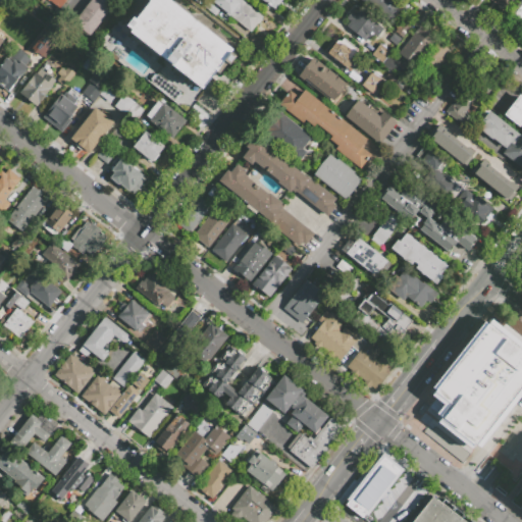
[(66,0),(59,9),(47,0),(66,0)]
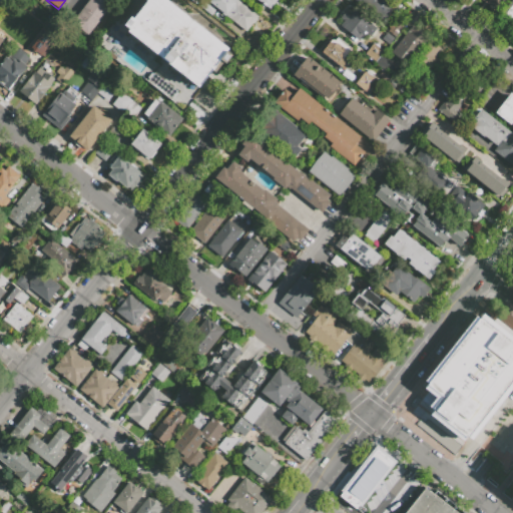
[(86,0),(68,24),(85,37),(106,10),(109,12),(119,0),(86,0)]
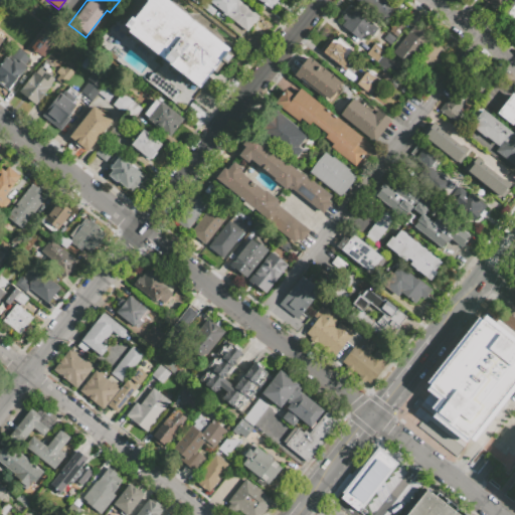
[(126,31),(128,29),(123,24),(130,15),(133,17),(147,0),(169,0),(229,45),(226,48),(233,53),(226,63),(223,60),(214,72),(211,69),(198,87),(126,31)]
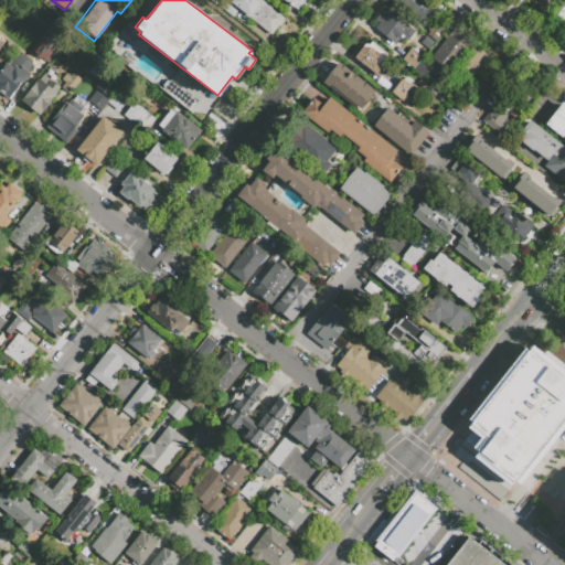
[(227,0),(227,1),(270,35),(278,25),(279,25),(285,18),(262,0),(227,0)]
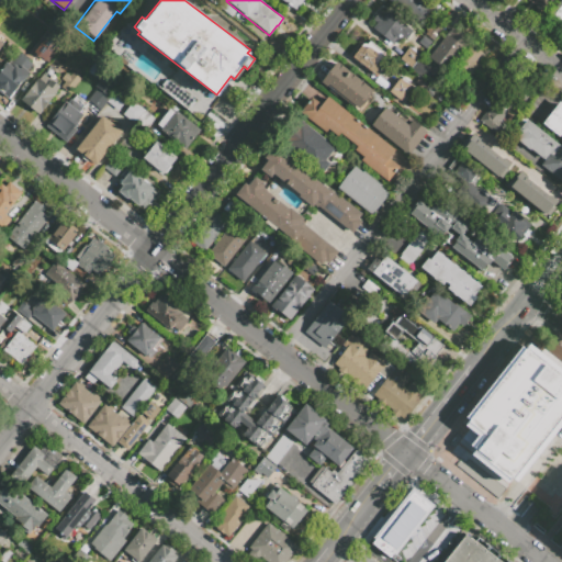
[(281,0),(294,10),(302,0),(281,0)]
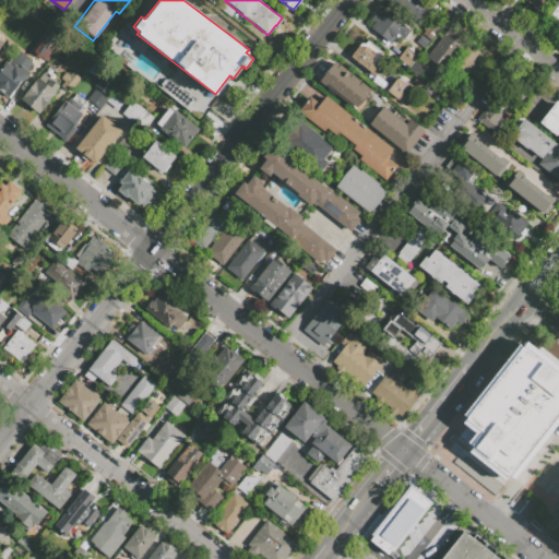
[(414,26),(426,11),(429,13),(435,7),(426,0),(387,0),(400,10),(397,13),(414,26)]
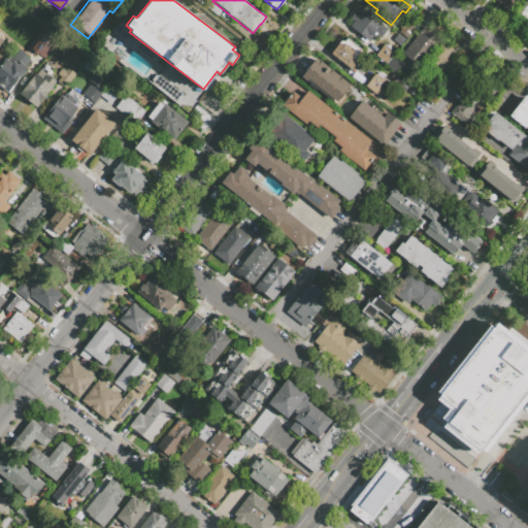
[(496,0),(516,0),(508,9),(496,0)]
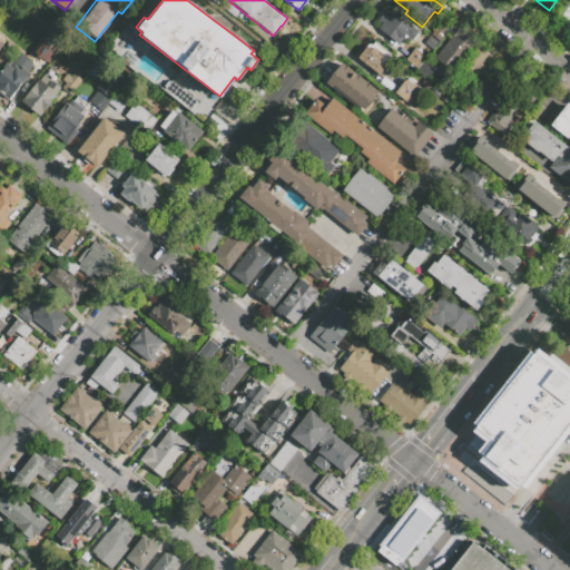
[(568,0),(569,0),(569,22),(558,13),(568,0)]
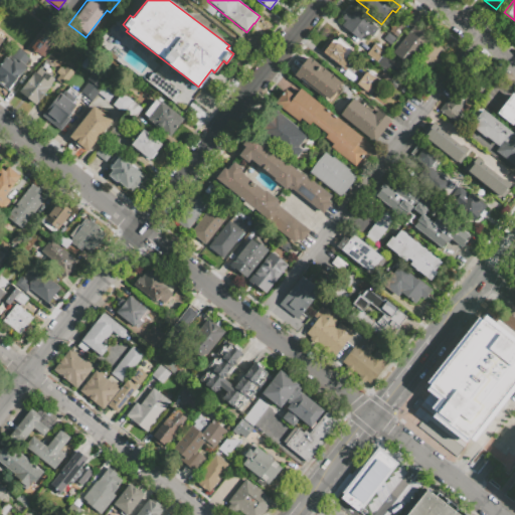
[(341,18),(344,21),(341,24),(359,40),(366,31),(372,35),(378,28),(355,8),(350,14),(347,11),(341,18)]
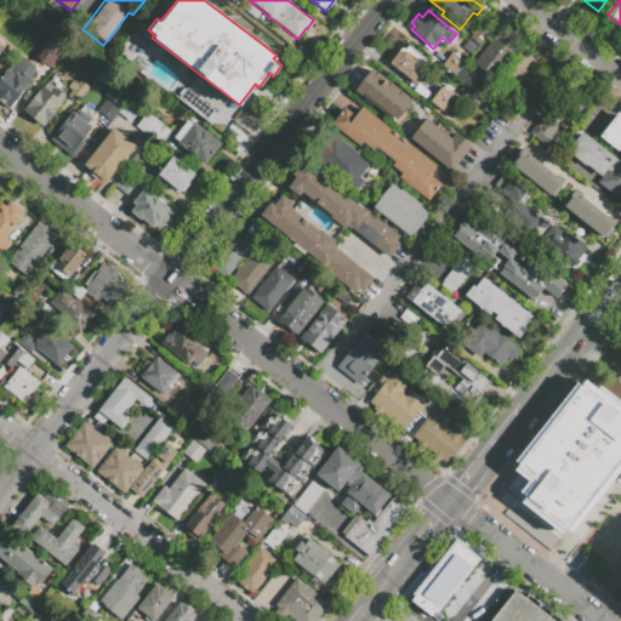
[(489,29),(478,21),(467,36),(478,45),(489,29)]
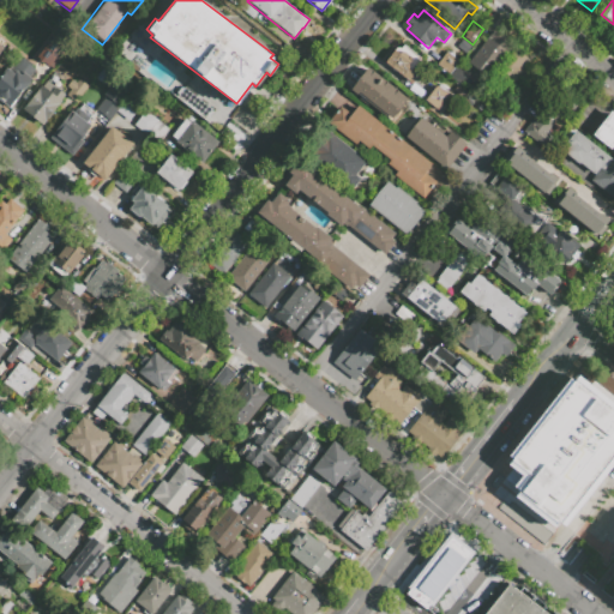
[(493,30),(512,44),(483,79),(465,65),(493,30)]
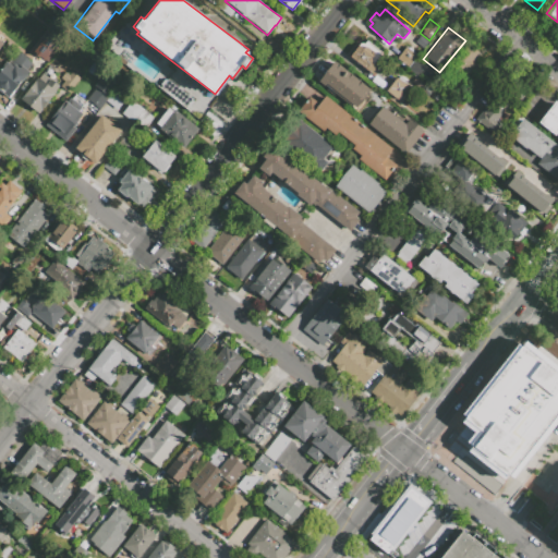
[(49,31),(63,41),(48,61),(34,51),(49,31)]
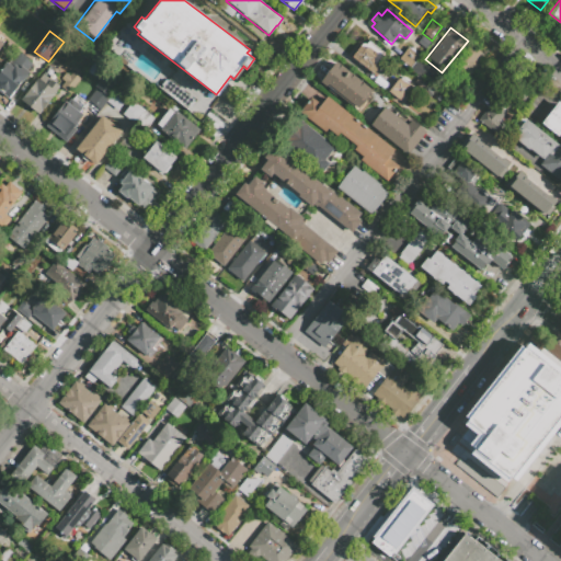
[(361,45),(359,45),(351,57),(375,75),(380,68),(375,65),(384,53),(368,41),(366,44),(365,43),(363,43),(362,44),(361,44),(361,45)]
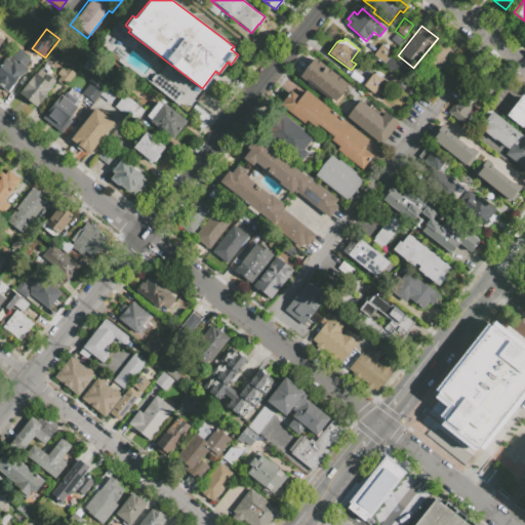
[(441,41),(422,63),(437,74),(441,69),(445,73),(454,62),(446,54),(450,48),(441,41)]
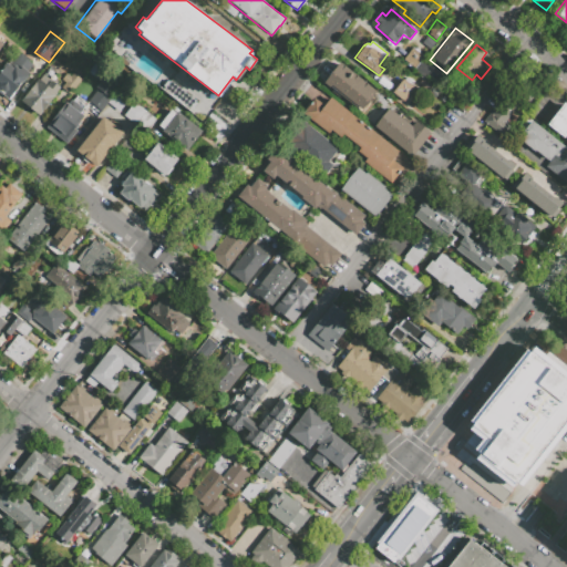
[(412,48),(424,57),(415,68),(403,59),(412,48)]
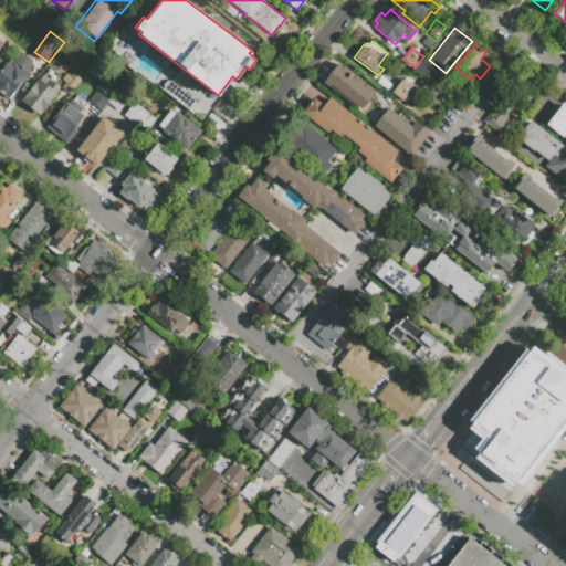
[(30,74),(9,101),(2,95),(3,94),(0,91),(0,71),(7,62),(10,64),(19,53),(34,66),(29,73),(30,74)]
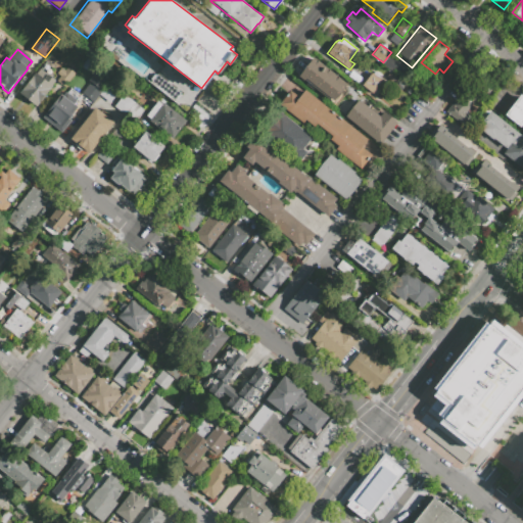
[(314,57),(347,85),(344,89),(347,91),(340,100),(338,98),(335,102),(305,79),(303,81),(298,77),(314,57)]
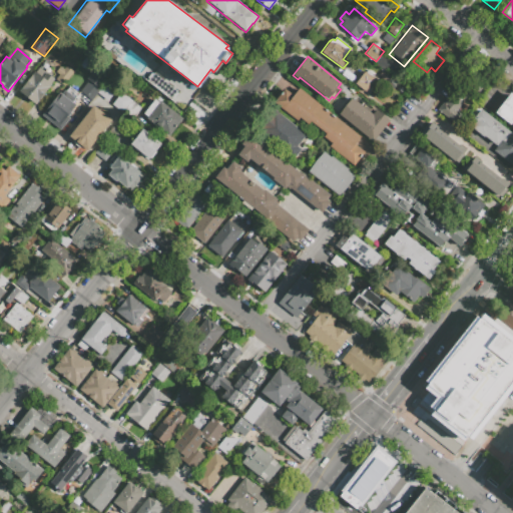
[(91,100),(80,92),(88,81),(86,79),(90,74),(85,71),(93,60),(109,72),(98,87),(99,88),(91,100)]
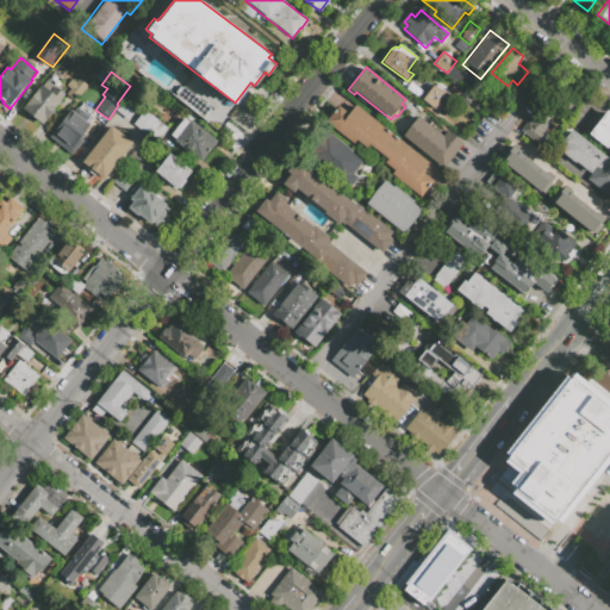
[(79,78),(87,85),(74,100),(67,94),(70,89),(66,86),(72,79),(75,82),(79,78)]
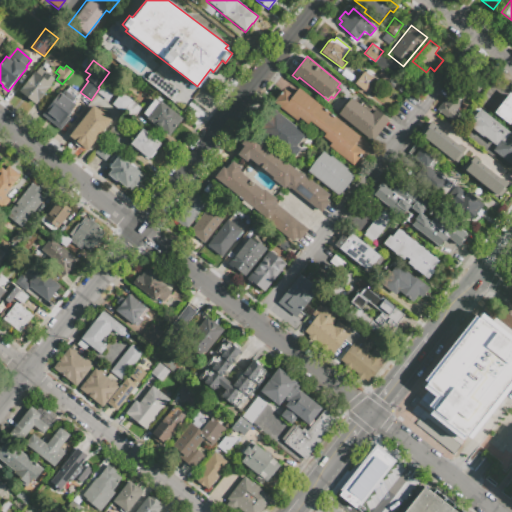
[(38,66),(54,79),(35,104),(19,91),(38,66)]
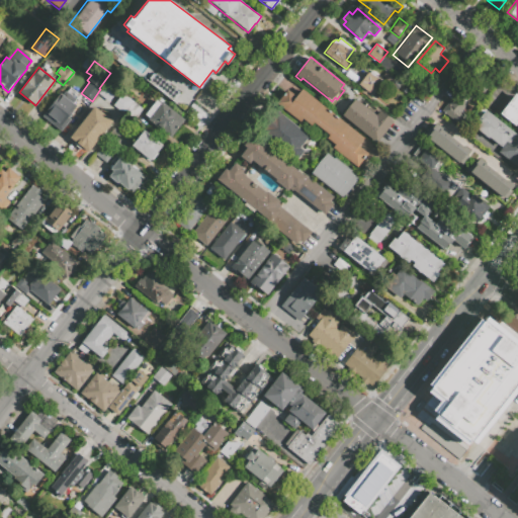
[(147,81),(156,70),(182,90),(173,101),(147,81)]
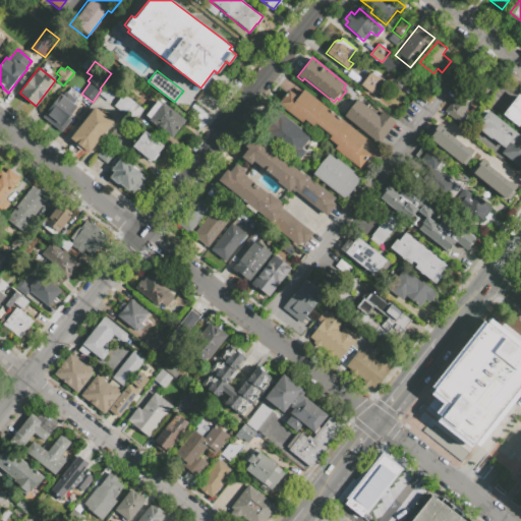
[(351,70),(361,78),(357,84),(347,76),(351,70)]
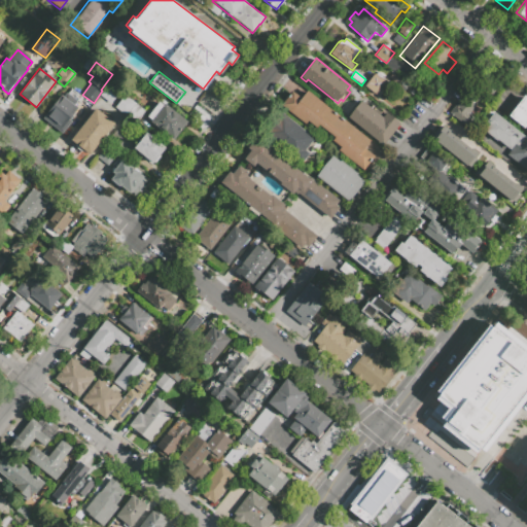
[(375,72),(386,80),(384,82),(387,84),(378,97),(364,86),(375,72)]
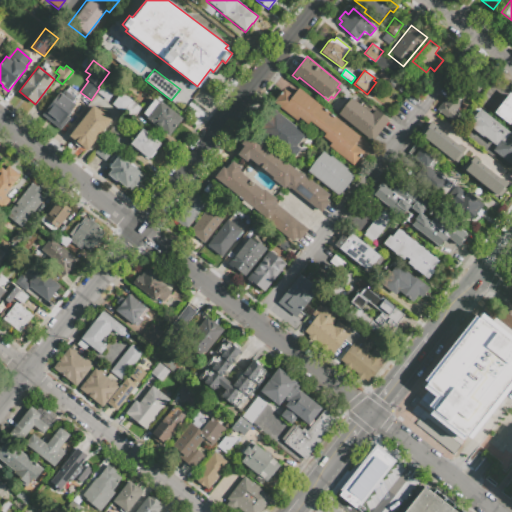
[(436,110),(454,123),(460,114),(456,110),(468,94),(472,97),(480,86),(460,72),(434,108),(436,110)]
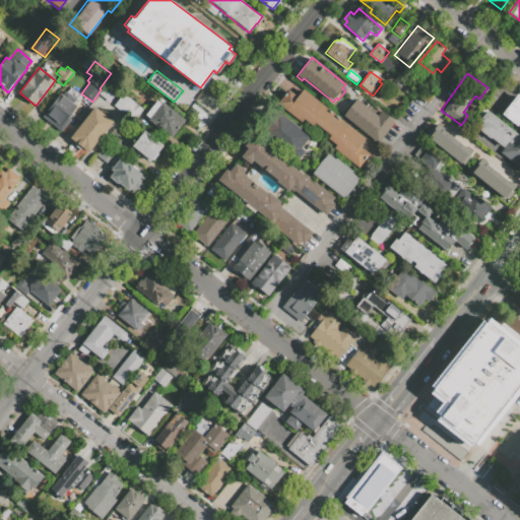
[(419,74),(431,83),(426,90),(414,81),(419,74)]
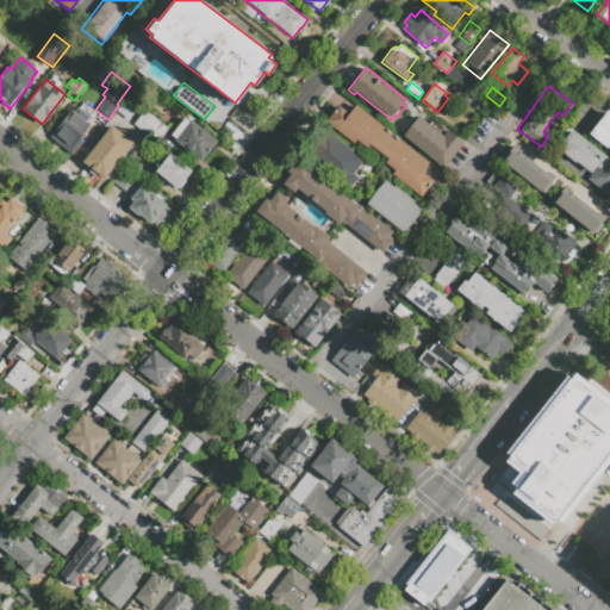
[(128,119),(137,107),(125,99),(116,111),(128,119)]
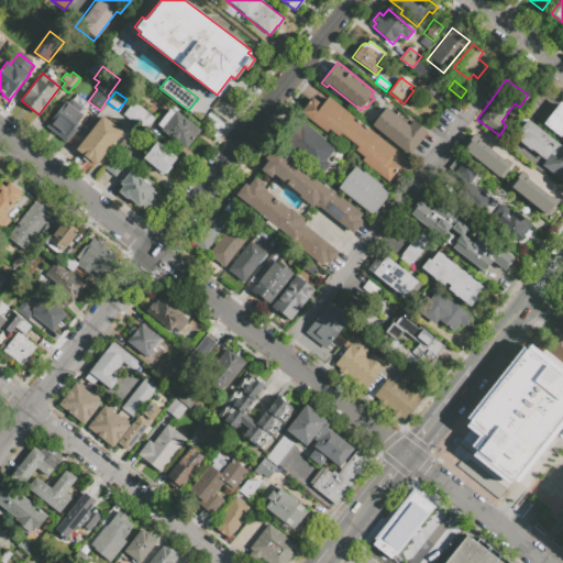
[(66,101),(67,102),(70,98),(72,99),(76,95),(86,103),(79,112),(83,116),(74,127),(77,129),(65,142),(56,134),(54,138),(48,133),(51,131),(45,127),(66,101)]
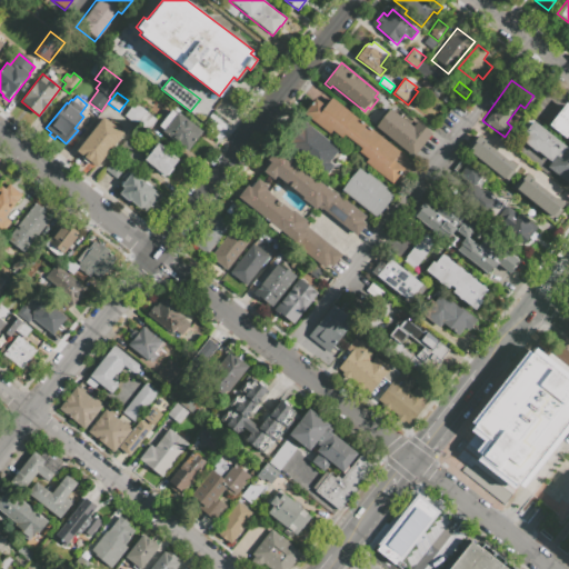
[(331,99),(326,106),(316,98),(302,116),(328,136),(331,131),(341,139),(343,136),(360,148),(358,151),(367,159),(363,162),(395,186),(406,171),(393,161),(401,152),(331,99)]
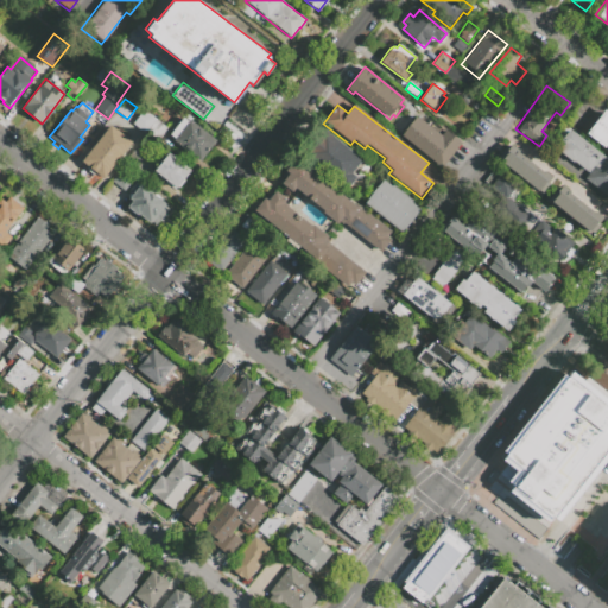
[(607,112),(605,109),(587,134),(605,147),(607,143),(607,149),(607,151),(607,112)]
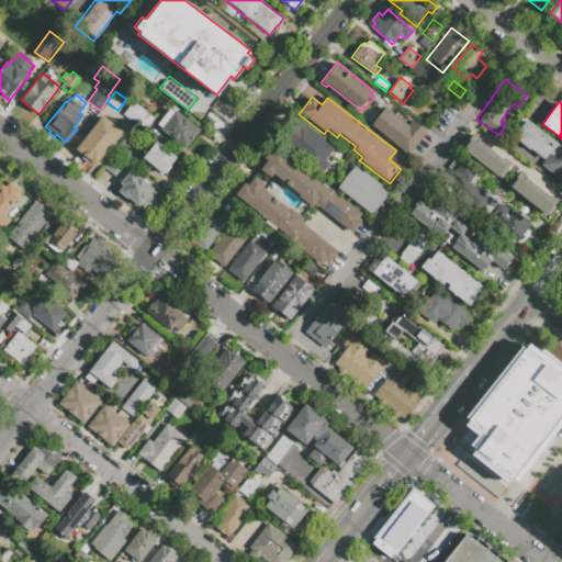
[(123,114),(134,124),(136,122),(146,131),(155,120),(133,102),(123,114)]
